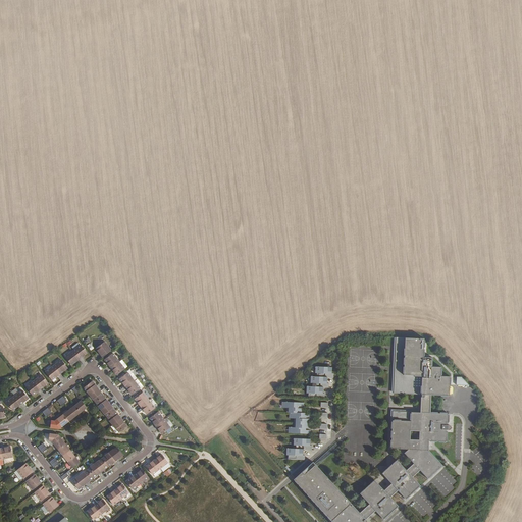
[(396,337),(394,393),(421,394),(431,395),(449,396),(450,376),(440,376),(441,366),(432,366),(432,357),(423,357),(424,338),(396,337)]
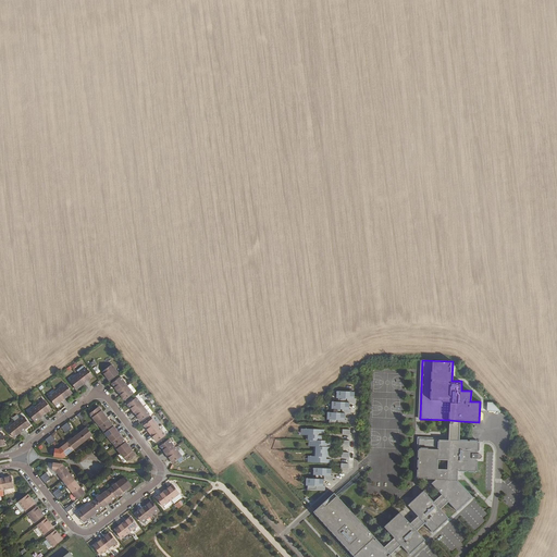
[(102,372),(110,381),(119,374),(112,364),(102,372)]
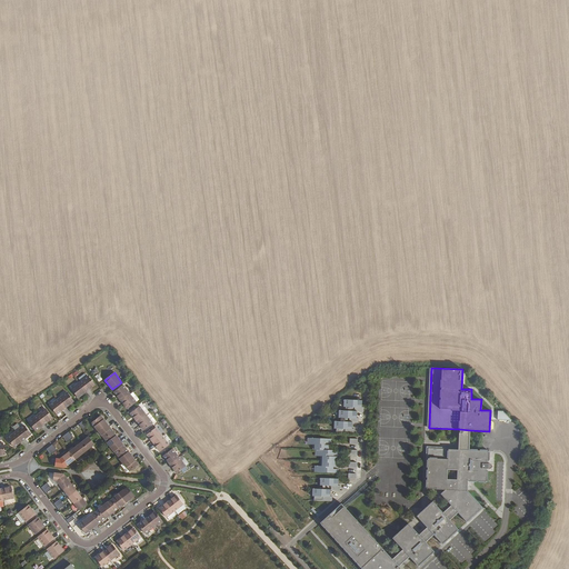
[(80,382),(87,391),(96,385),(88,376),(80,382)]
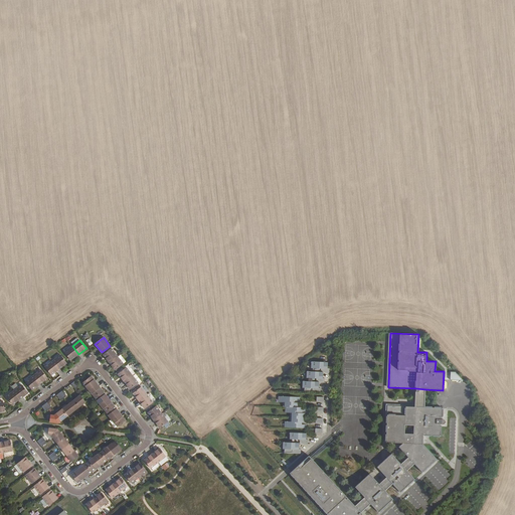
[(78,354),(72,346),(64,352),(70,360),(78,354)]
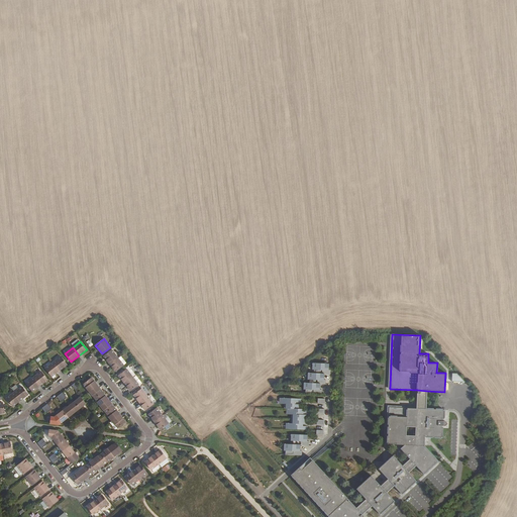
[(118,357),(112,350),(104,356),(110,364),(118,357)]
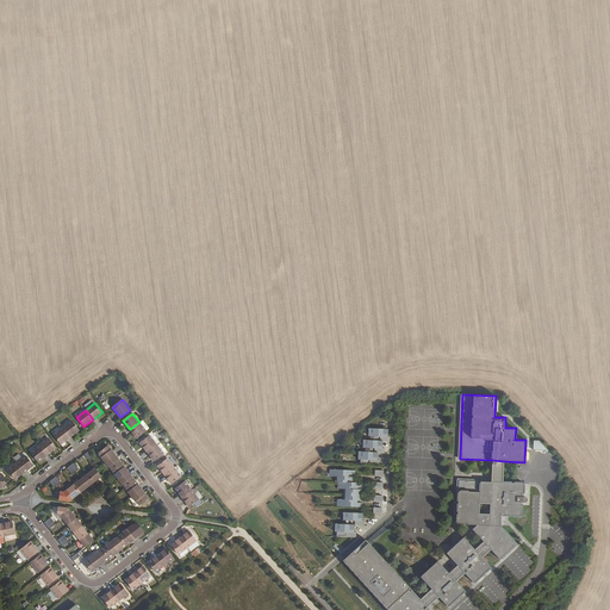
[(63,428),(70,437),(79,430),(72,421),(63,428)]
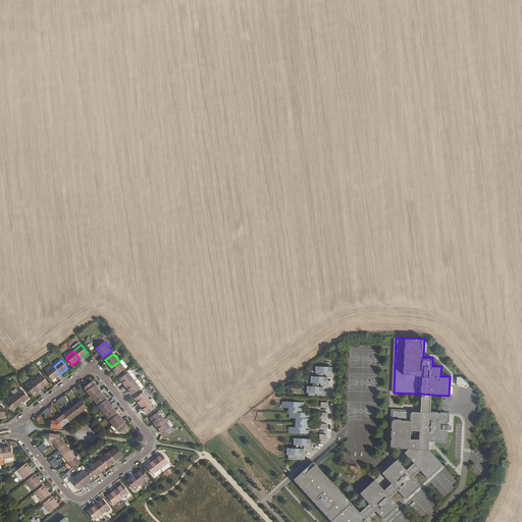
[(124,369),(119,361),(111,367),(117,375),(124,369)]
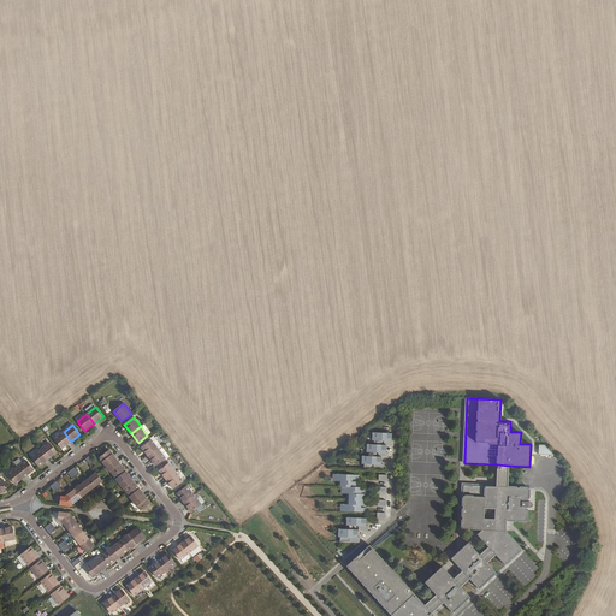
[(64,432),(54,439),(61,449),(71,442),(64,432)]
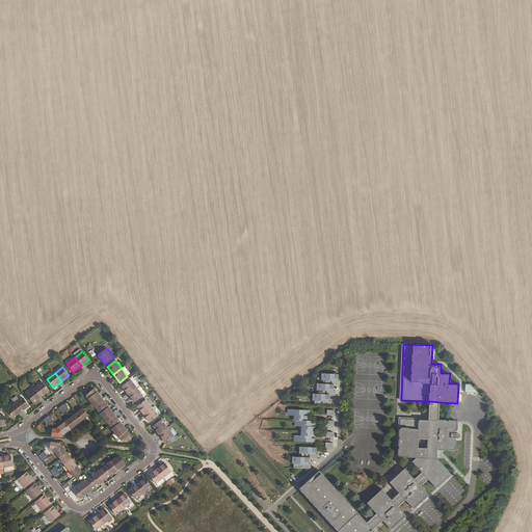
[(313,405),(329,405),(329,401),(328,401),(328,395),(334,395),(334,391),(333,391),(333,384),(339,384),(339,380),(337,380),(337,374),(319,374),(319,380),(321,380),(321,384),(318,384),(318,391),(320,391),(320,395),(312,395),(312,401),(313,401),(313,405)]
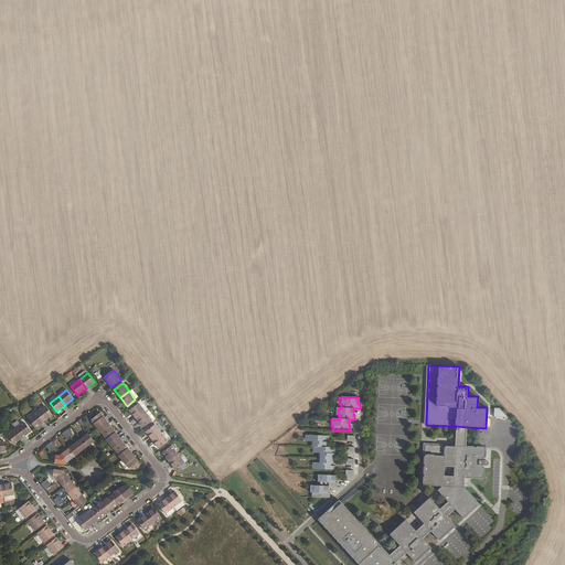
[(145,412),(139,404),(130,411),(136,419),(145,412)]
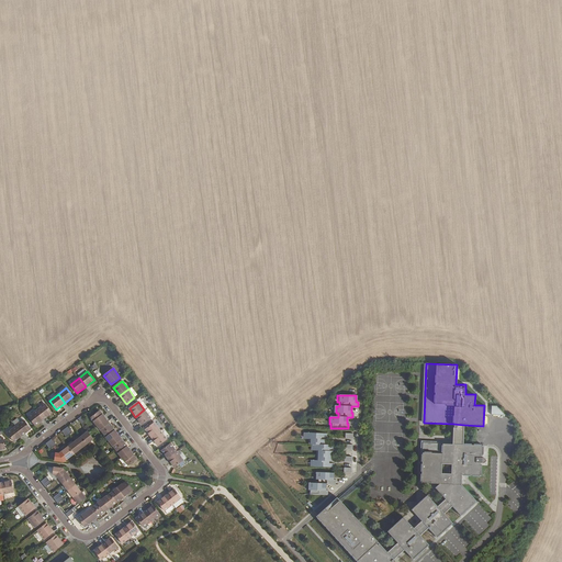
[(52,413),(45,404),(36,411),(44,419),(52,413)]
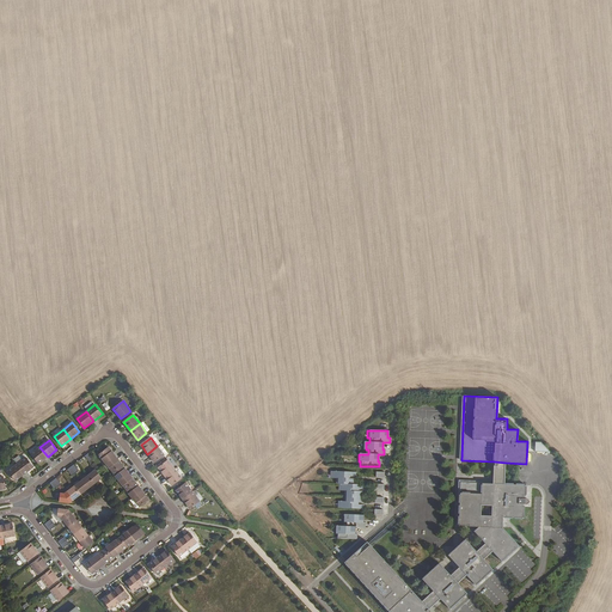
[(534,451),(549,452),(540,441),(536,441),(534,451)]
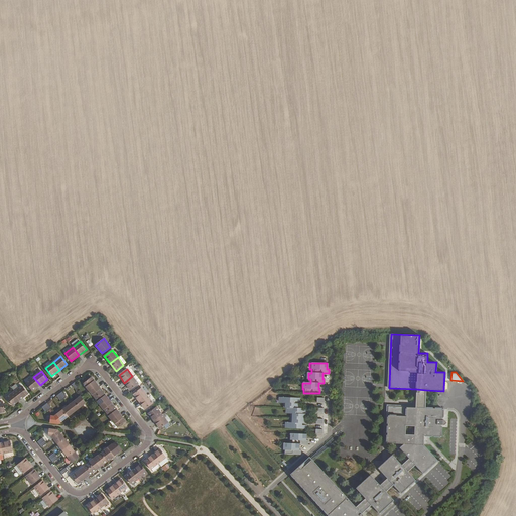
[(138,384),(132,376),(124,383),(130,390),(138,384)]
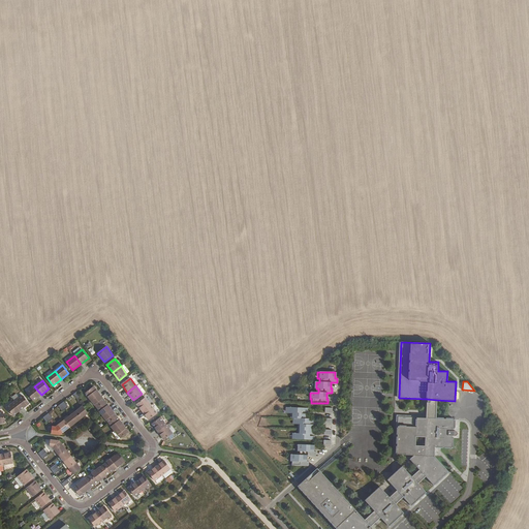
[(41,395),(34,386),(27,393),(33,401),(41,395)]
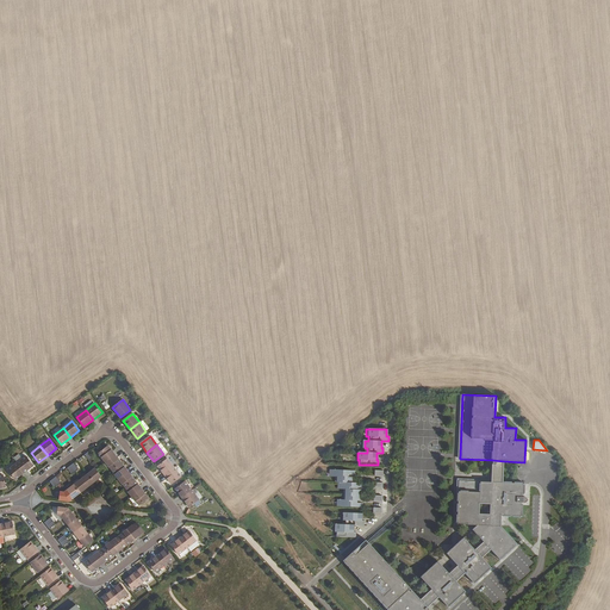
[(105,462),(114,455),(109,446),(99,453),(105,462)]
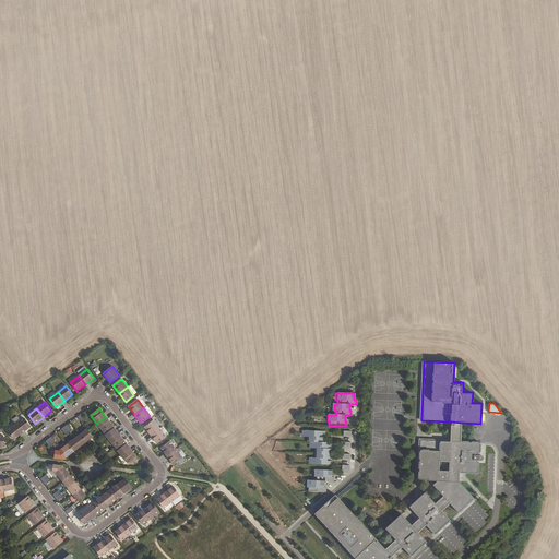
[(111,425),(105,417),(96,424),(103,431),(111,425)]
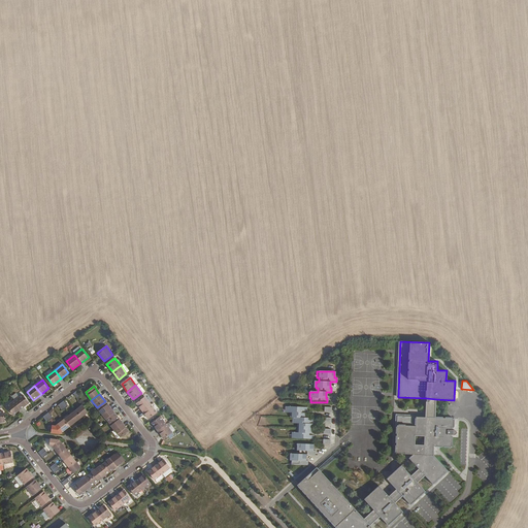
[(23,395),(14,401),(21,409),(29,403),(23,395)]
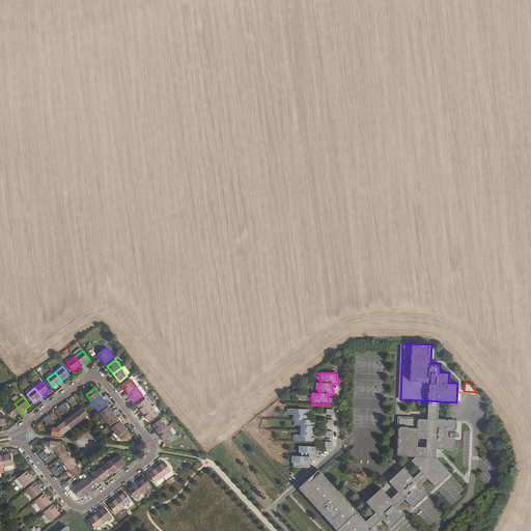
[(151,408),(145,399),(137,406),(143,414),(151,408)]
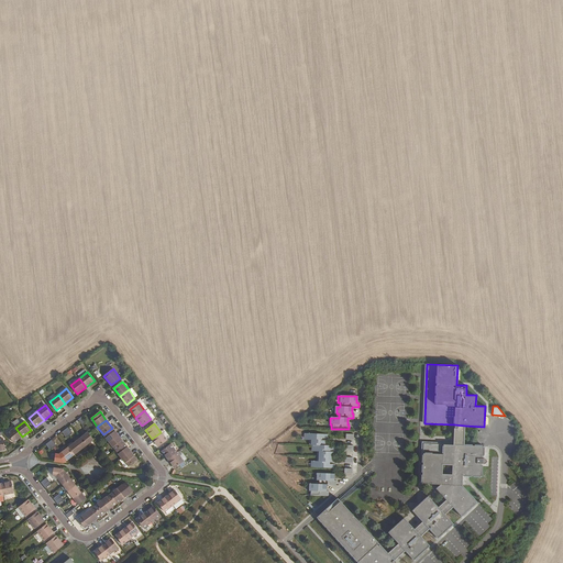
[(454,444),(464,445),(465,426),(454,424),(454,444)]
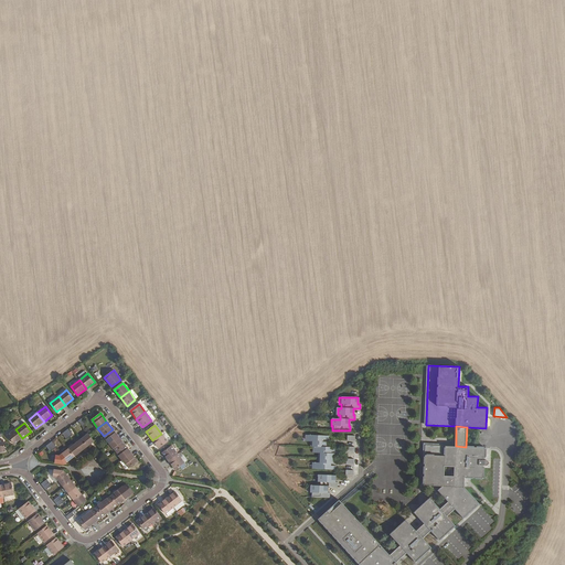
[(8,435),(14,444),(22,438),(16,429),(8,435)]
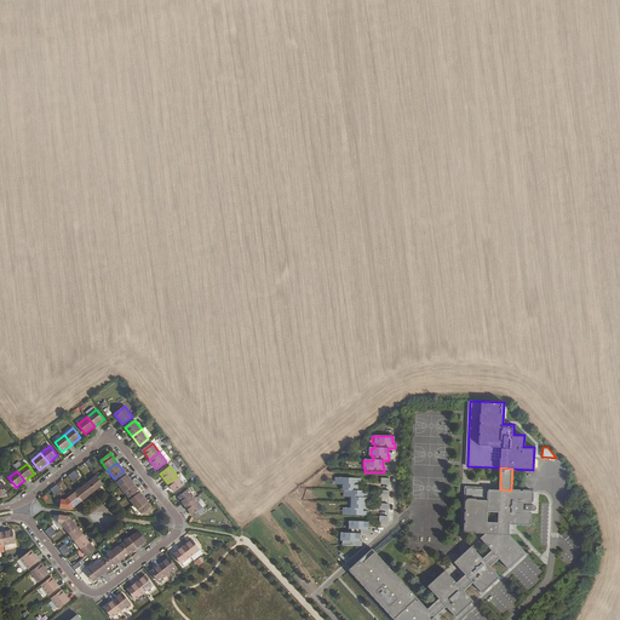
[(131,480),(124,471),(114,478),(121,487),(131,480)]
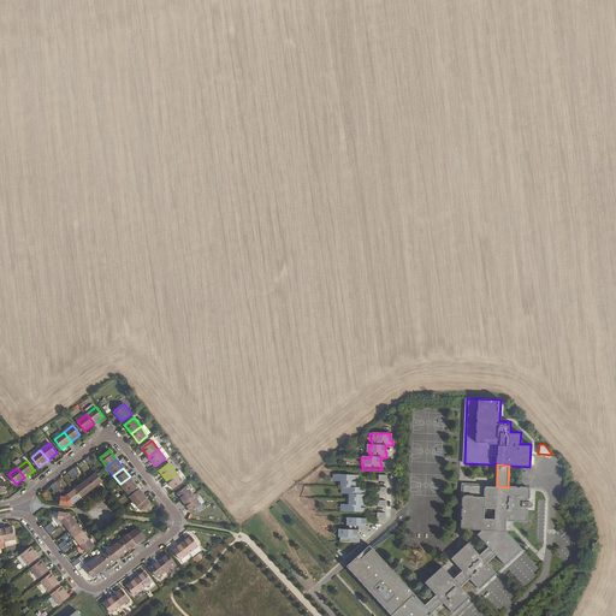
[(96,474),(96,473),(89,479),(95,486),(102,481),(96,474)]
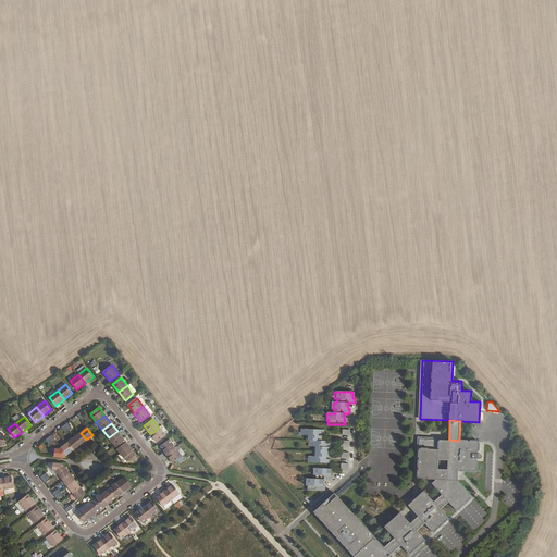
[(165,435),(159,428),(150,434),(157,442),(165,435)]
